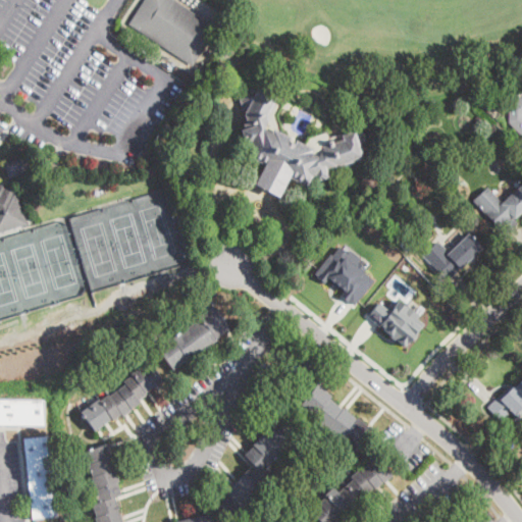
[(172,0),(217,30),(193,65),(129,23),(145,0),(172,0)]
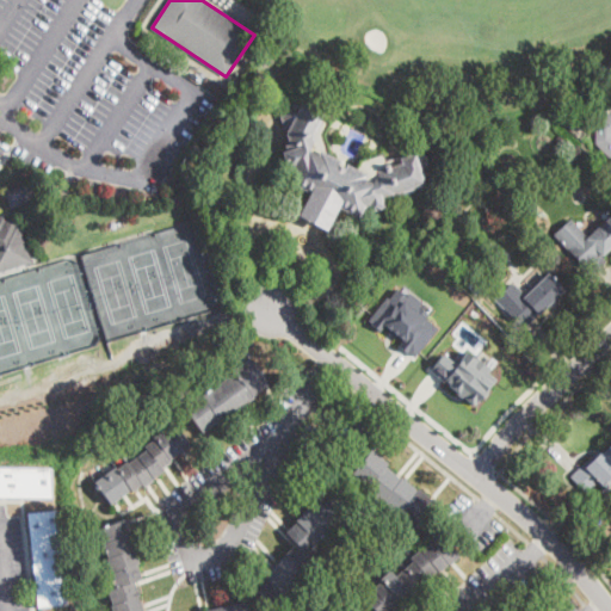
[(329,159),(356,170),(359,160),(382,153),(387,167),(400,164),(399,159),(414,153),(425,185),(414,189),(415,193),(405,197),(403,192),(396,195),(397,198),(383,203),(384,208),(370,213),(368,207),(365,208),(359,218),(338,208),(326,230),(297,216),(309,193),(289,183),(295,171),(292,168),(287,170),(282,152),(284,150),(283,147),(290,144),(278,109),(288,105),(287,99),(302,94),(329,107),(323,118),(329,121),(323,135),(331,158),(329,159)]
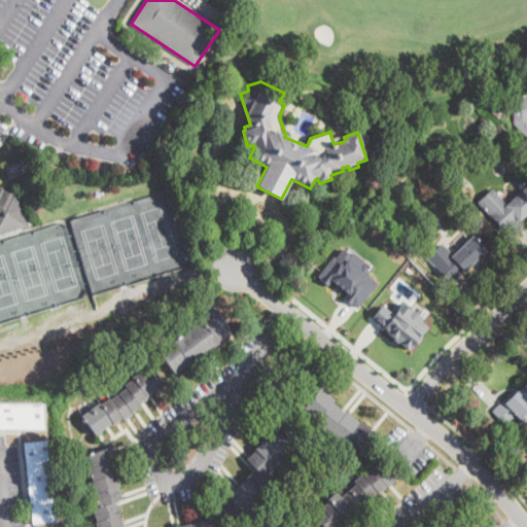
[(526,137),(514,124),(514,107),(526,95),(526,96),(526,137)]
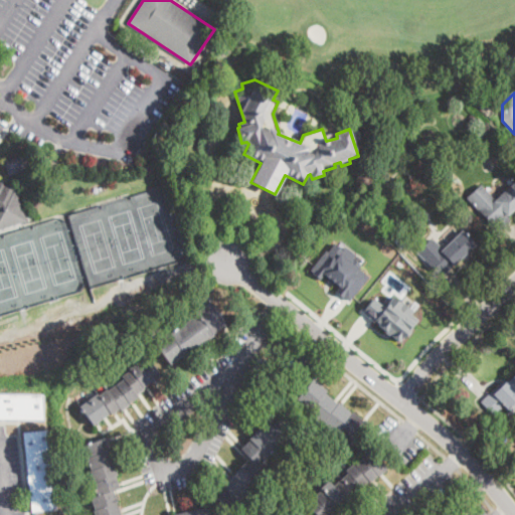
[(495,112),(490,117),(478,106),(484,101),(495,112)]
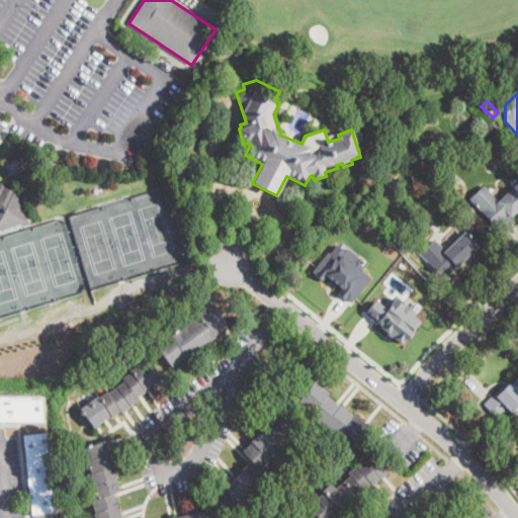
[(20,174),(9,177),(4,162),(26,155),(31,171),(20,174)]
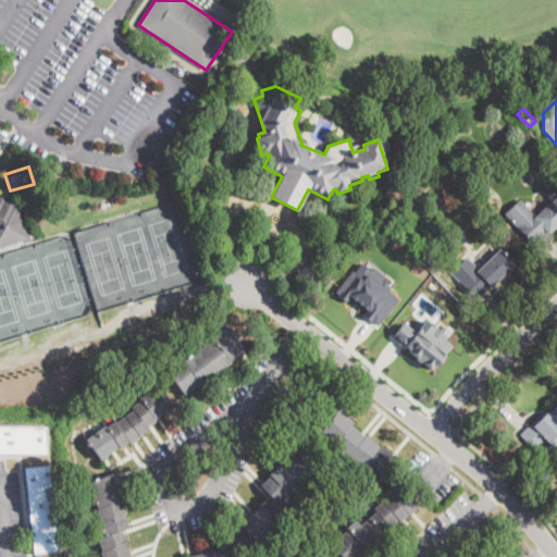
[(556,225),(535,247),(506,214),(521,199),(536,215),(556,195),(556,225)]
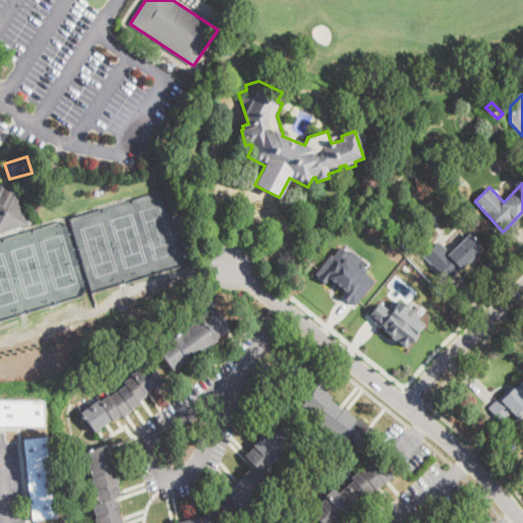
[(0,185),(3,185),(4,188),(12,186),(14,191),(16,191),(26,225),(0,232),(0,185)]
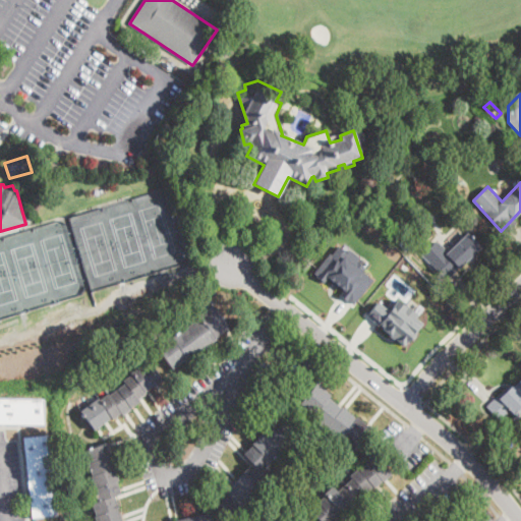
[(448,280),(447,281),(429,264),(462,233),(465,230),(482,247),(448,280)]
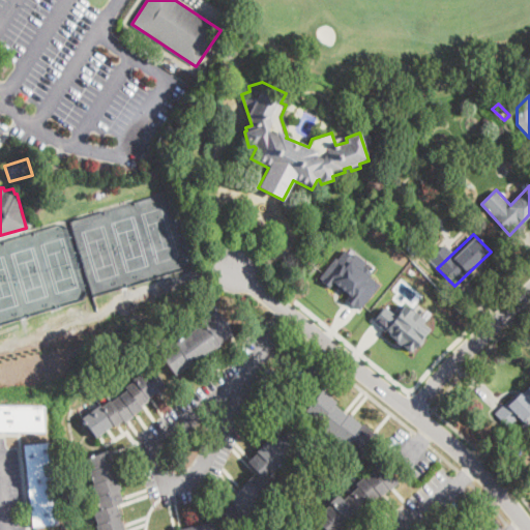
[(319,276),(343,249),(352,256),(354,254),(366,262),(363,266),(372,271),(369,276),(379,285),(358,311),(344,299),(347,295),(332,284),(329,287),(319,276)]
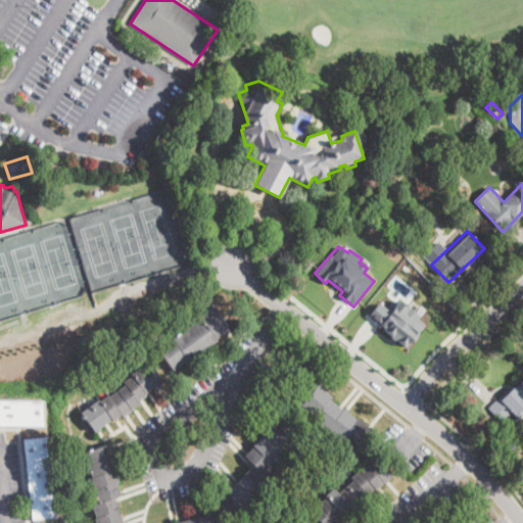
[(378,302),(386,308),(392,300),(395,303),(397,299),(405,305),(406,304),(419,315),(416,319),(424,324),(417,333),(418,334),(411,343),(408,342),(405,346),(368,316),(378,302)]
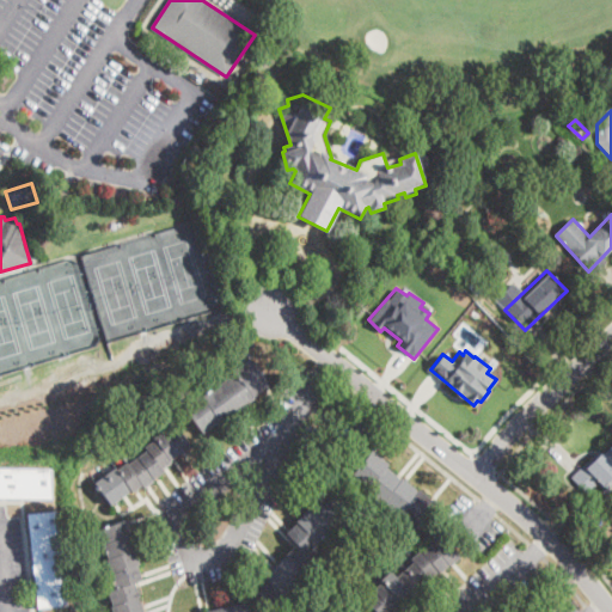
[(265,389),(240,407),(203,433),(184,408),(202,395),(202,396),(234,373),(233,371),(251,357),(271,385),(265,389)]
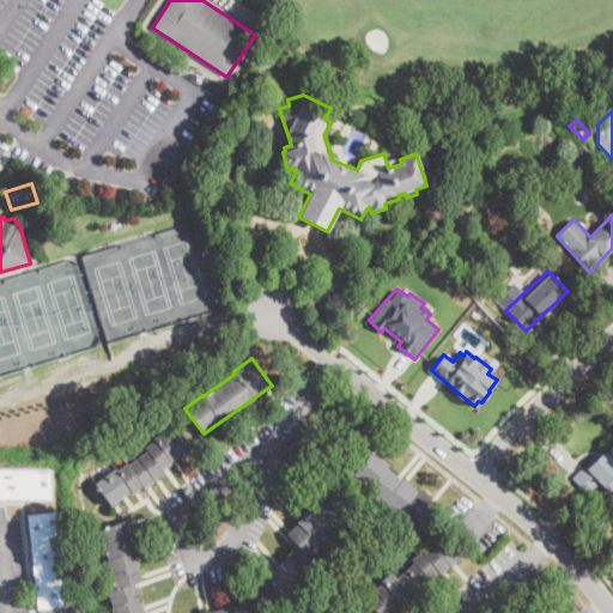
[(176,425),(192,448),(181,455),(180,453),(170,460),(173,462),(162,469),(164,473),(133,493),(132,491),(111,505),(96,484),(116,469),(117,471),(127,463),(128,465),(149,451),(145,448),(156,441),(155,438),(164,431),(165,432),(176,425)]
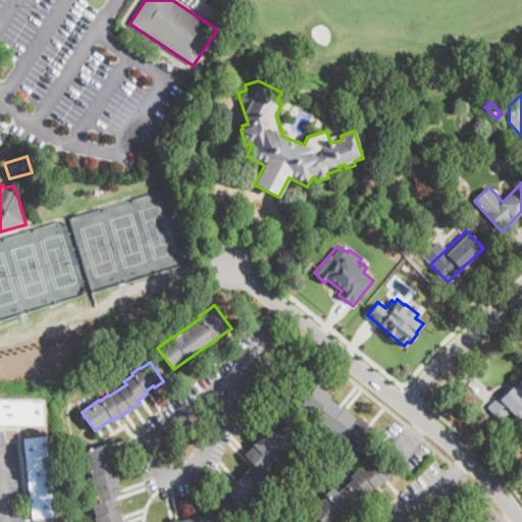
[(521,379),(521,413),(519,417),(513,410),(502,421),(487,407),(499,395),(502,398),(514,385),(515,386),(521,379)]
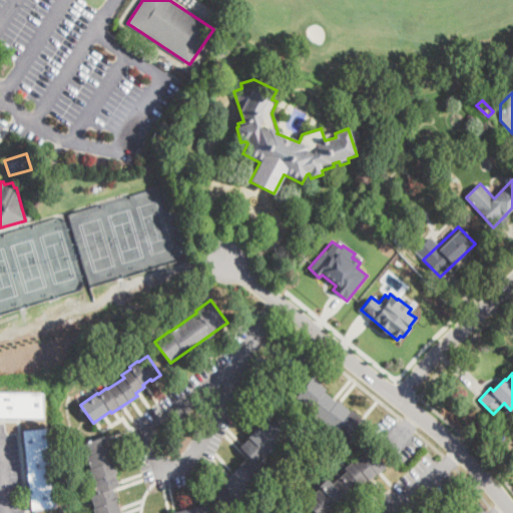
[(334,400),(336,402),(337,401),(351,412),(352,410),(365,422),(348,442),(335,431),(333,433),(320,422),(320,423),(309,414),(307,412),(309,409),(295,398),(312,378),(325,389),(323,391),(334,400)]
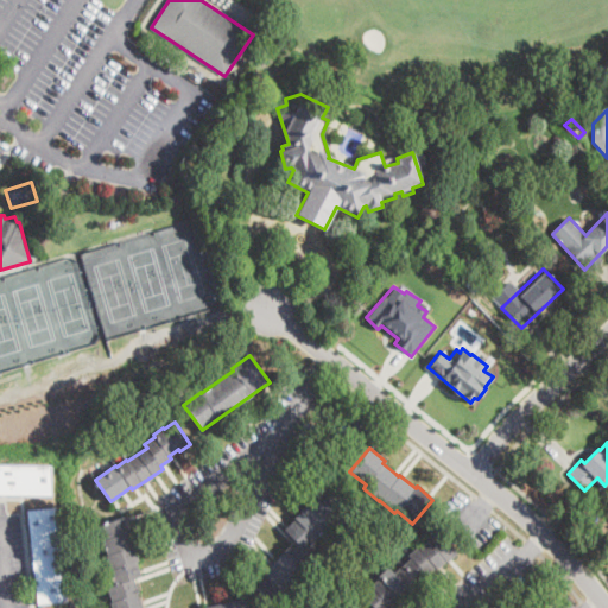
[(0,466),(52,467),(51,495),(0,494),(0,466)]
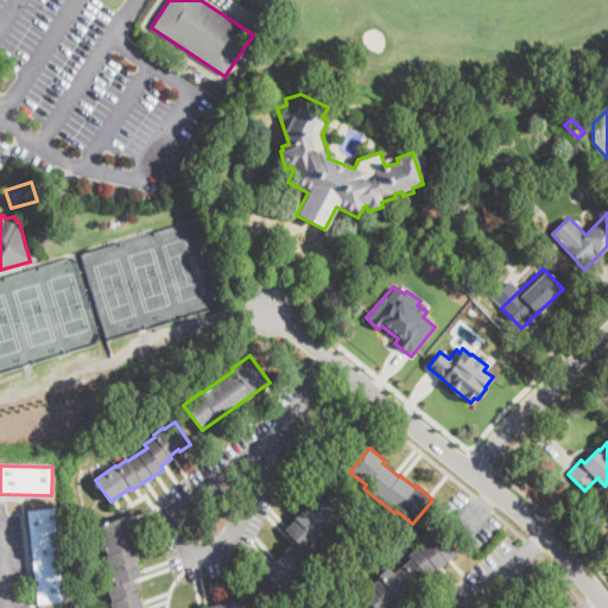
[(273,602),(272,602),(253,582),(286,552),(284,551),(296,540),(285,530),(297,520),(295,518),(317,496),(315,494),(327,483),(346,505),(335,515),(337,518),(315,538),(317,542),(306,551),(315,561),(304,570),(305,572),(273,602)]
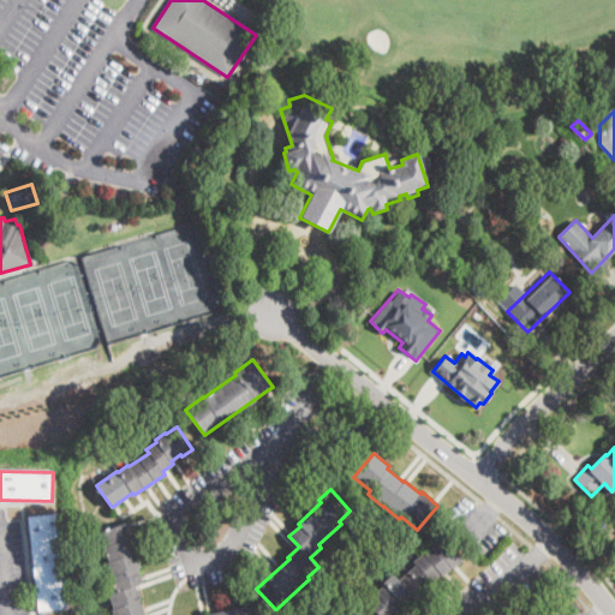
[(67,608),(39,611),(28,517),(58,514),(67,608)]
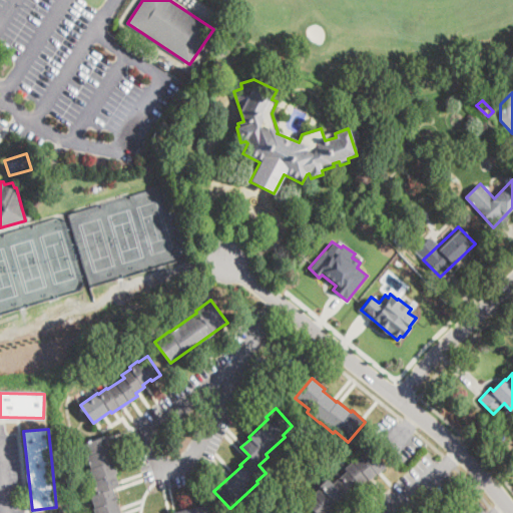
[(119,512),(94,512),(93,508),(94,508),(90,496),(96,494),(92,482),(93,481),(89,469),(90,468),(86,457),(88,456),(83,444),(106,436),(110,449),(109,449),(113,461),(111,462),(115,474),(114,474),(118,485),(117,486),(112,489),(116,500),(115,501),(119,512)]
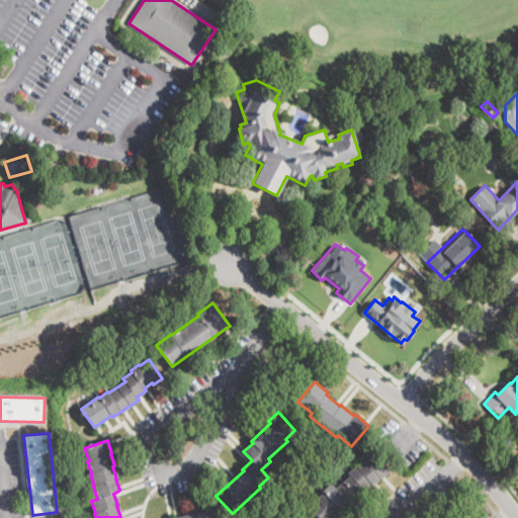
[(373,454),(389,471),(381,479),(380,478),(372,485),(371,484),(364,490),(366,493),(350,507),(346,501),(338,508),(340,510),(332,517),(331,517),(318,517),(310,508),(318,501),(316,500),(325,493),(323,491),(331,484),(335,489),(350,476),(348,473),(348,472),(356,465),(357,466),(366,459),(366,460),(373,454)]
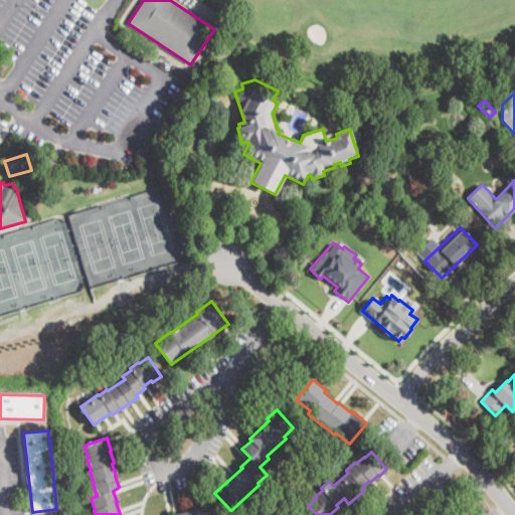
[(206,514),(207,514),(211,514),(209,506),(208,506),(172,513),(171,514),(206,514)]
